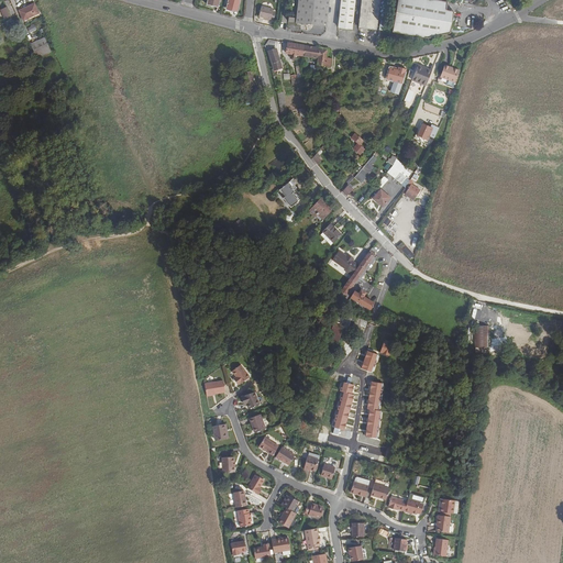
[(228,0),(227,7),(230,8),(230,10),(233,11),(234,9),(239,10),(240,0),(228,0)]
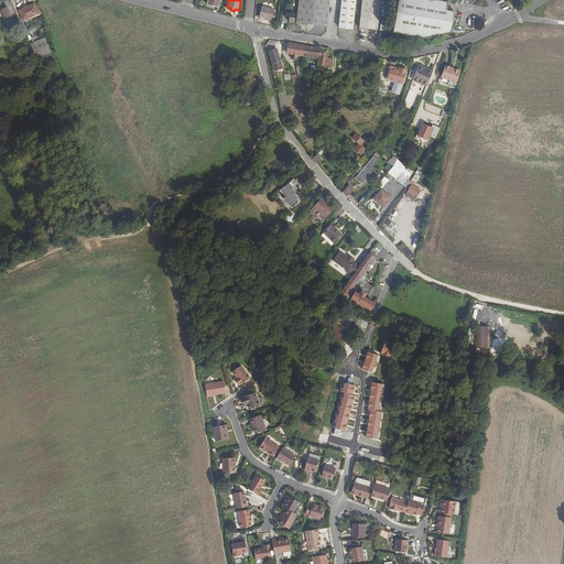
[(326,26),(328,0),(299,0),(296,22),(326,26)]
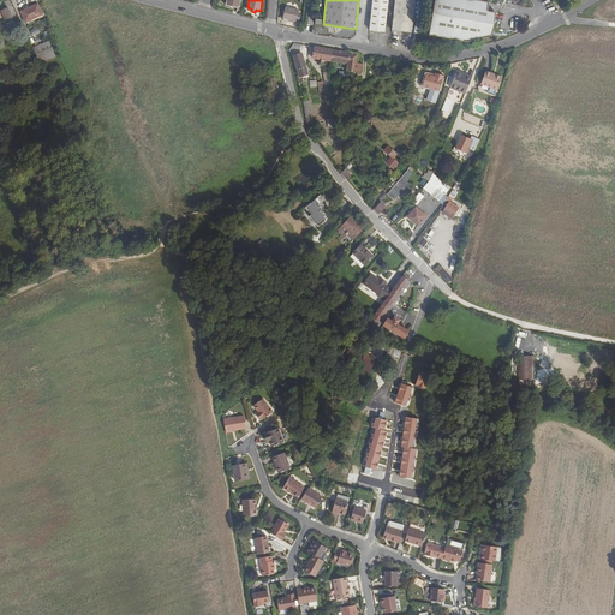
[(386,0),(371,0),(368,30),(383,33),(386,0)]
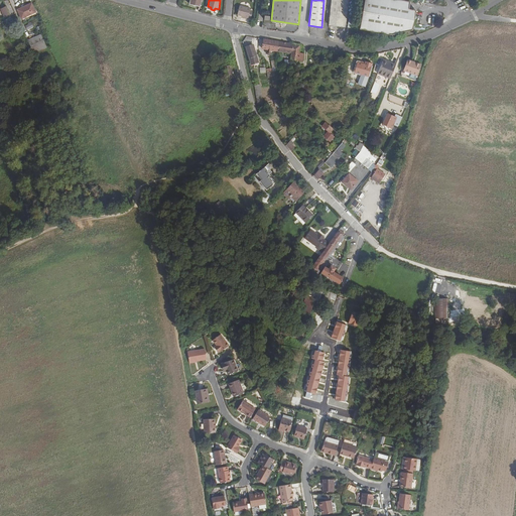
[(331,0),(329,26),(342,27),(345,2),(348,2),(348,0),(331,0)]
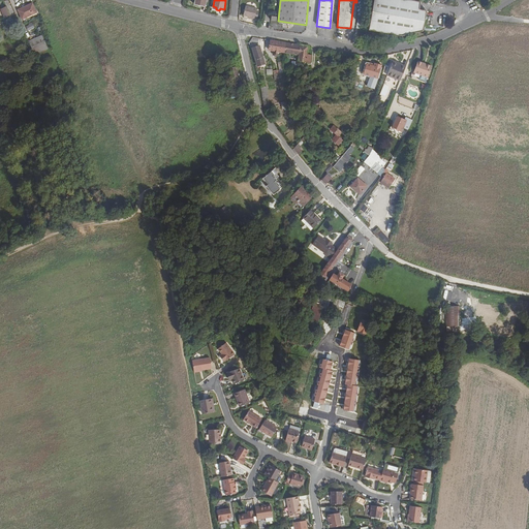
[(424,14),(424,10),(418,9),(421,2),(410,0),(373,0),(368,30),(401,36),(423,31),(425,20),(426,16),(424,14)]
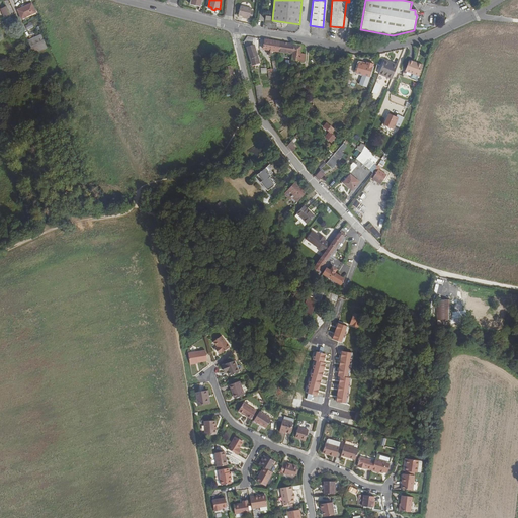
[(17,10),(22,19),(36,12),(32,3),(17,10)]
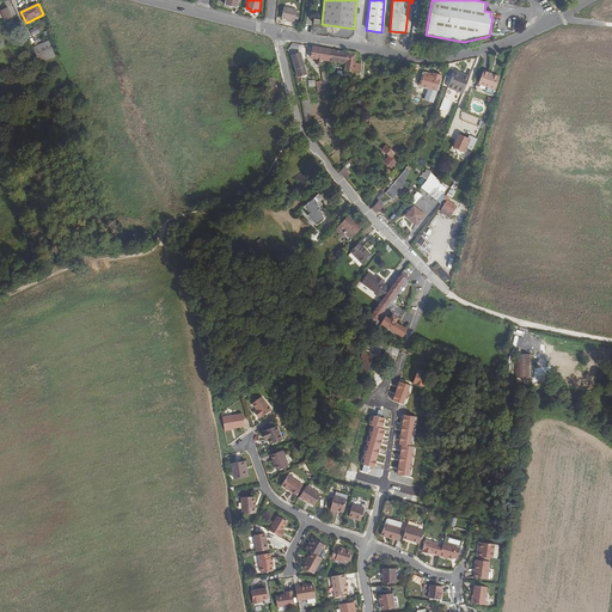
[(12,19),(7,8),(0,11),(5,22),(12,19)]
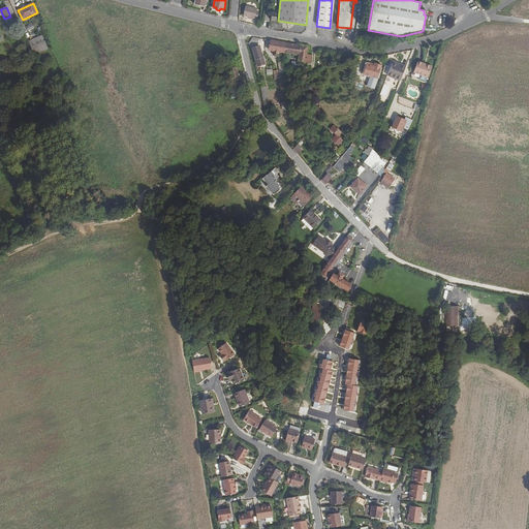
[(258,19),(258,12),(256,12),(256,11),(256,9),(244,8),(244,19),(248,19),(250,19),(250,21),(255,21),(255,19),(258,19)]
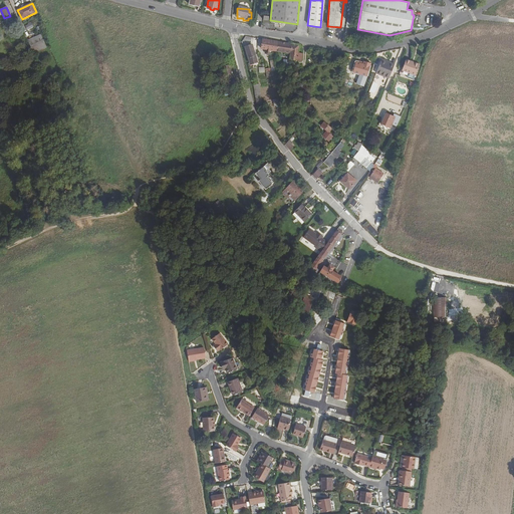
[(27,30),(33,26),(31,21),(24,25),(27,30)]
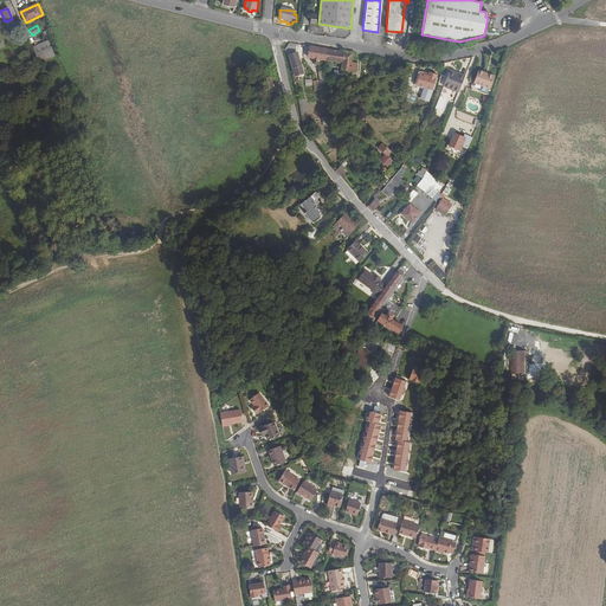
[(36,55),(51,49),(47,42),(33,47),(36,55)]
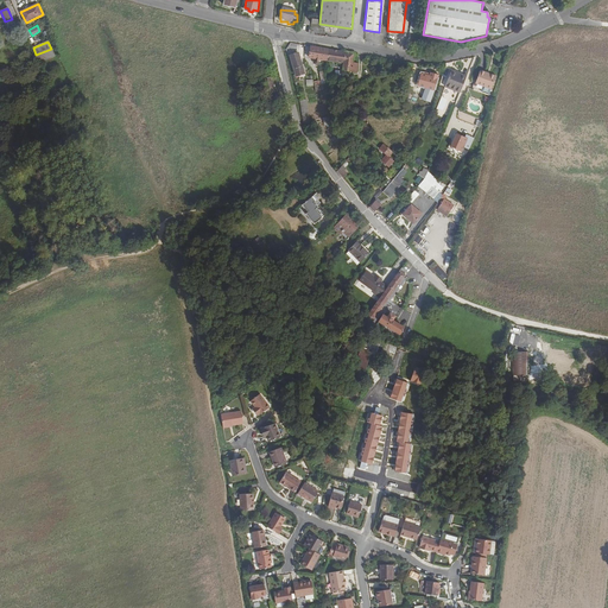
[(328,49),(310,46),(309,58),(325,61),(328,49)]
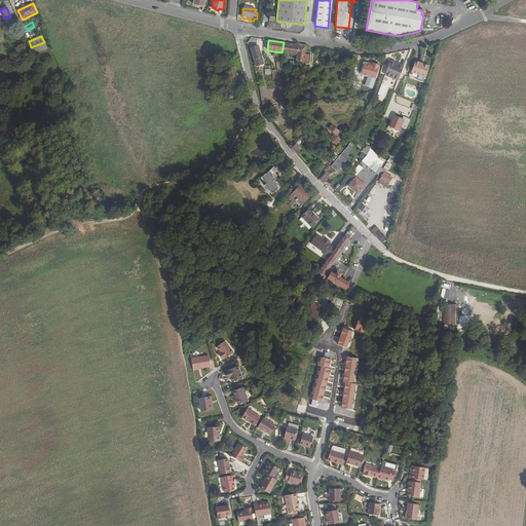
[(44,42),(31,47),(34,54),(47,49),(44,42)]
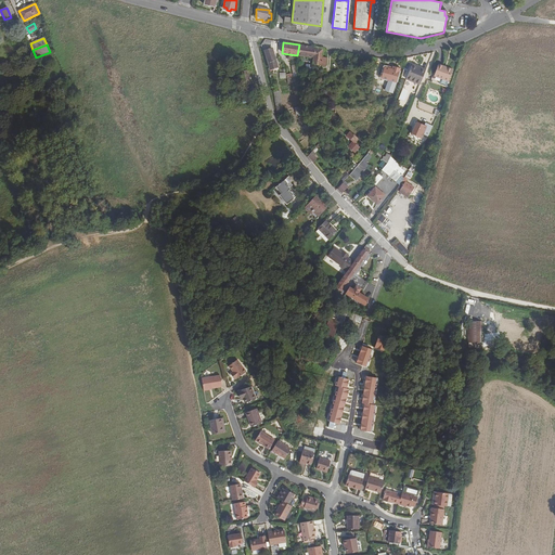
[(299,44),(297,55),(313,59),(312,64),(321,65),(323,49),(299,44)]
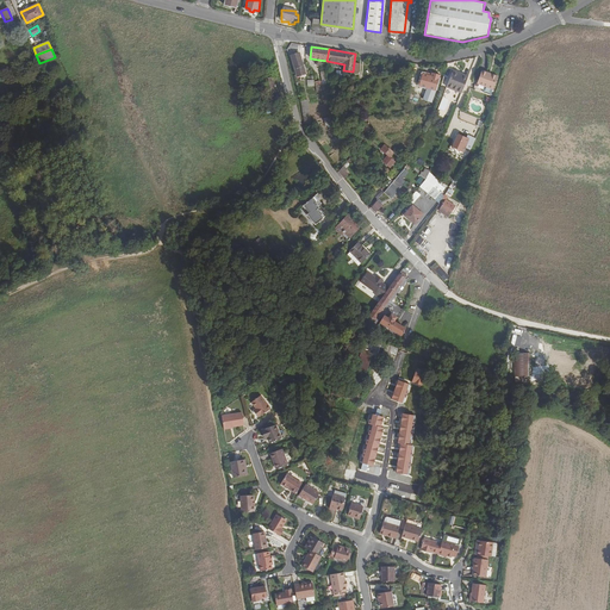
[(299,54),(291,56),(297,76),(305,74),(299,54)]
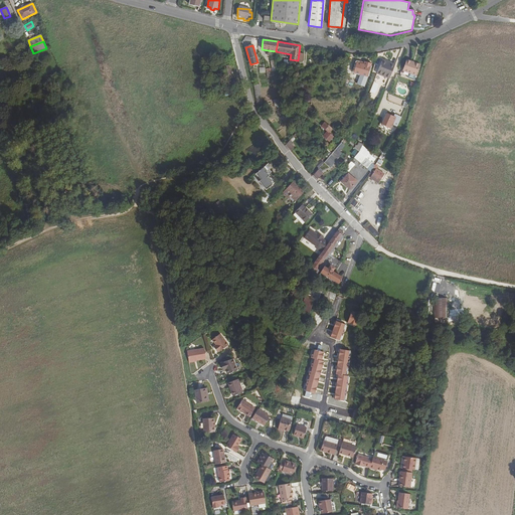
[(417,73),(419,64),(410,62),(411,60),(406,59),(403,70),(402,75),(416,78),(417,73)]
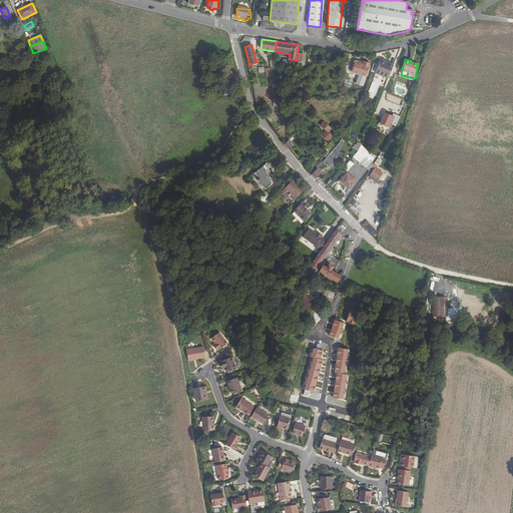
[(388,78),(393,65),(389,63),(388,64),(380,61),(375,73),(388,78)]
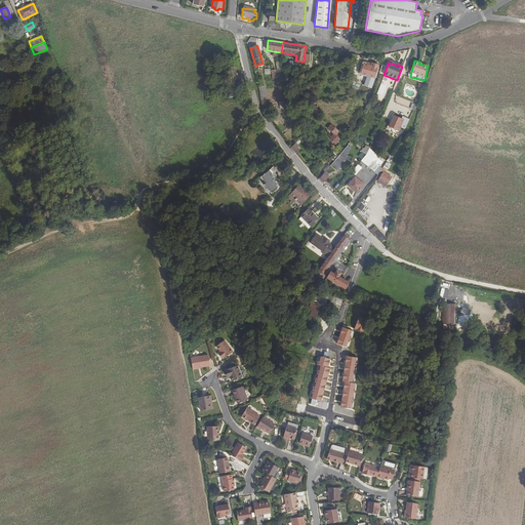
[(237,79),(234,70),(233,70),(232,68),(229,68),(230,71),(228,72),(230,81),(237,79)]
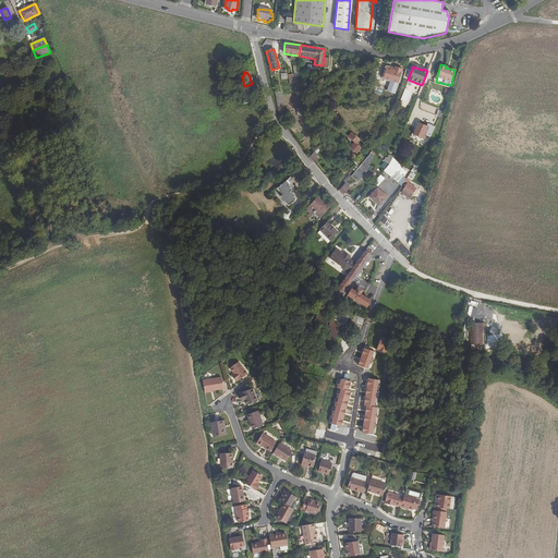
[(427,123),(426,125),(419,121),(413,134),(424,140),(425,136),(429,138),(435,126),(427,123)]
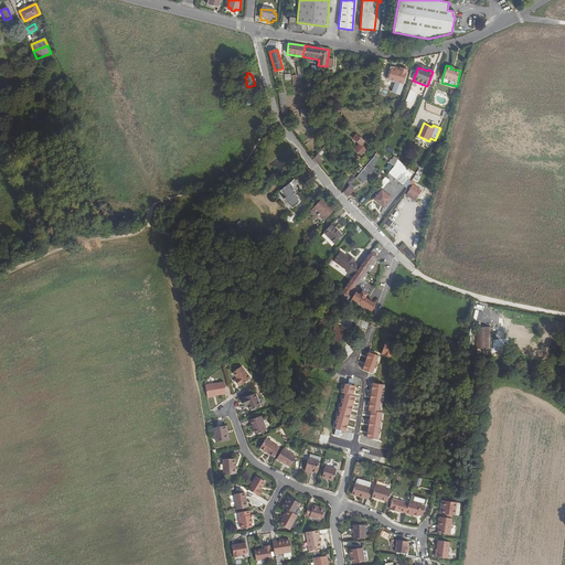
[(362,146),(365,141),(356,134),(352,138),(359,144),(354,150),(361,155),(366,149),(362,146)]
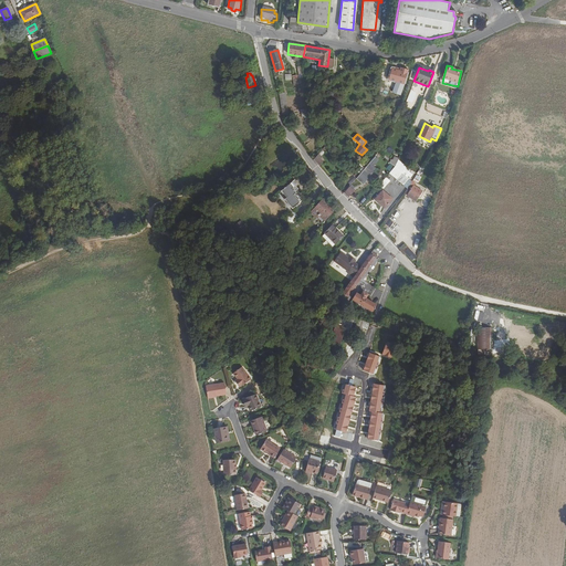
[(318,154),(314,159),(318,166),(323,163),(321,160),(323,157),(318,154)]
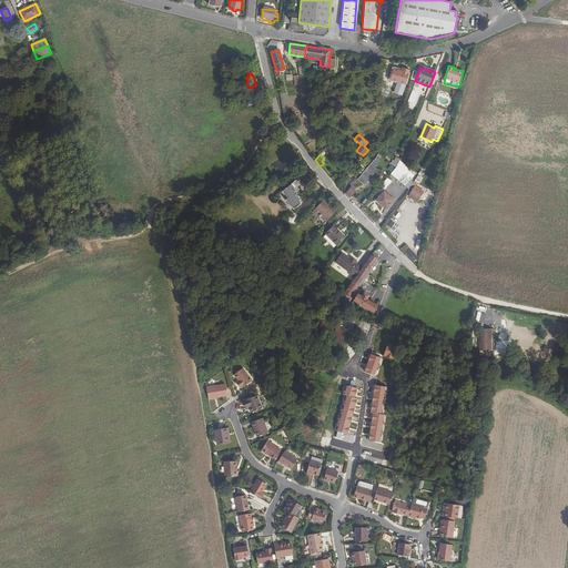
[(362,174),(366,169),(361,165),(356,170),(362,174)]
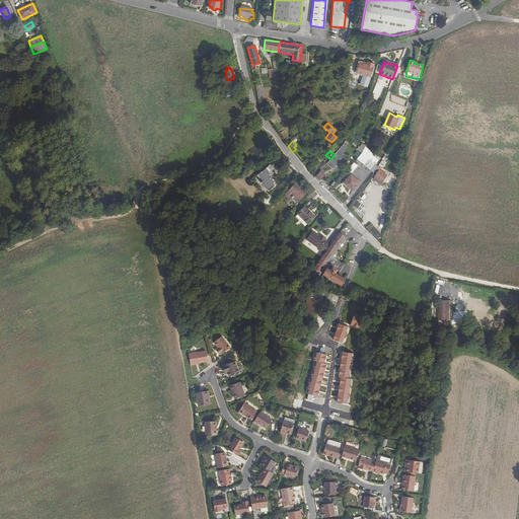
[(330,159),(326,163),(331,168),(342,157),(336,152),(335,154),(330,159)]
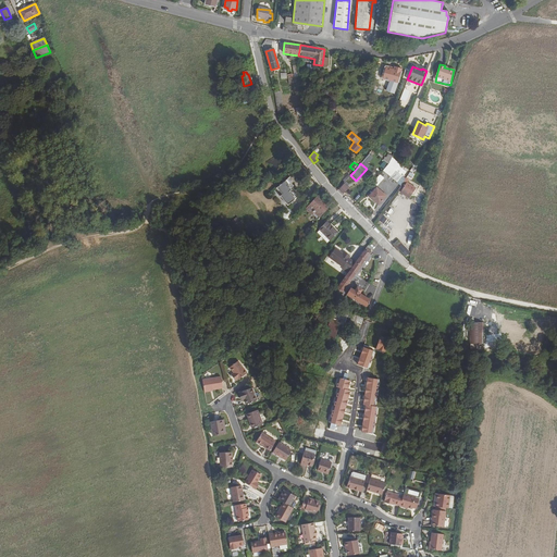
[(388,164),(383,171),(397,183),(403,176),(388,164)]
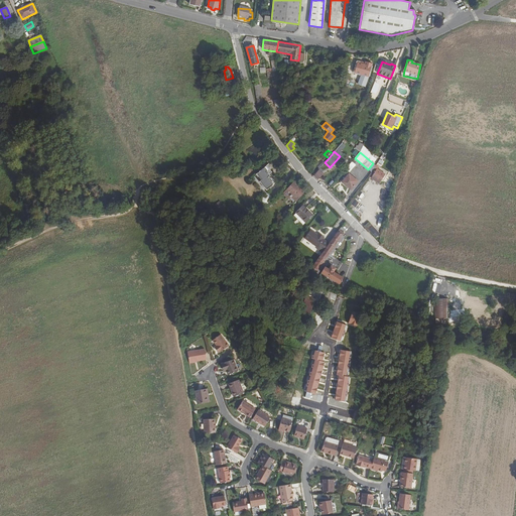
[(352,161),(345,168),(349,171),(356,164),(352,161)]
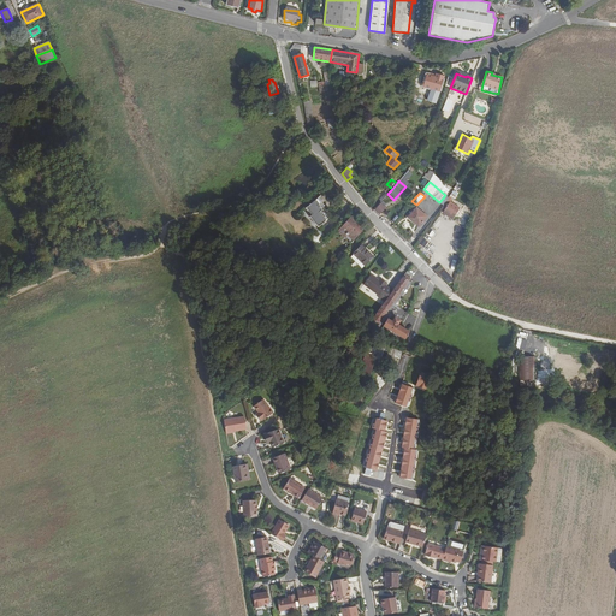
[(325,212),(324,213),(321,209),(325,206),(324,202),(326,200),(323,195),(307,207),(313,214),(311,217),(319,226),(330,218),(325,212)]
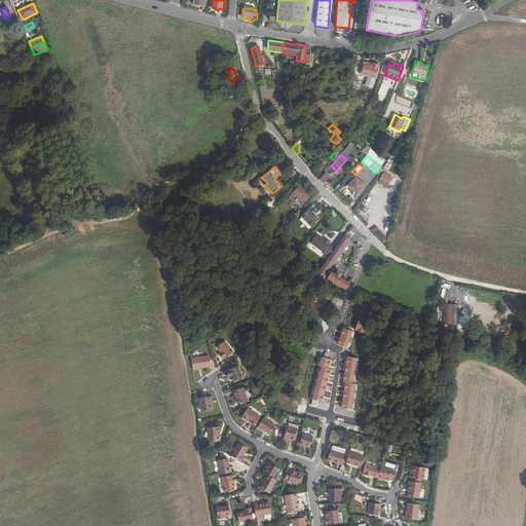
[(395,175),(385,170),(380,179),(388,184),(395,175)]
